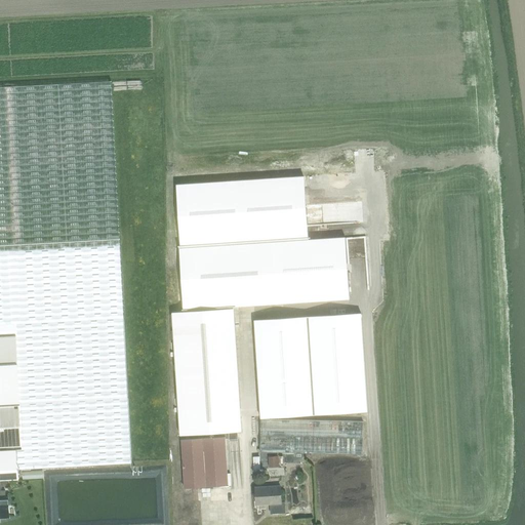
[(114,81),(0,86),(0,352),(15,352),(18,406),(21,447),(22,450),(17,450),(19,471),(132,465),(122,240),(114,81)]
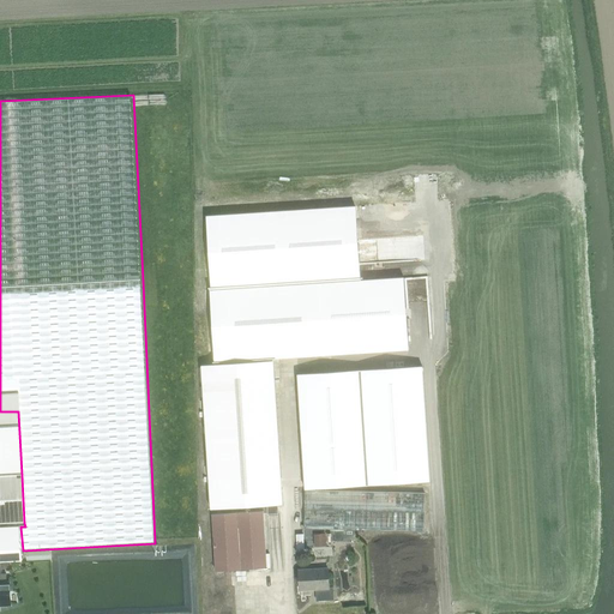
[(210,236),(214,288),(354,277),(349,224),(210,236)]
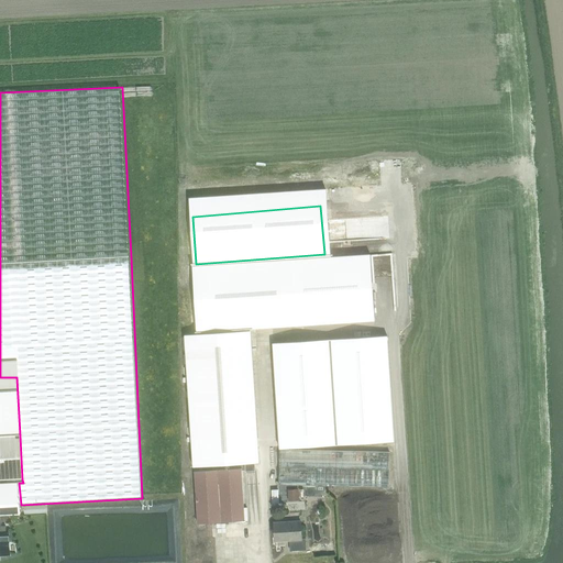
[(371,256),(194,271),(199,335),(249,331),(376,321),(371,256)]
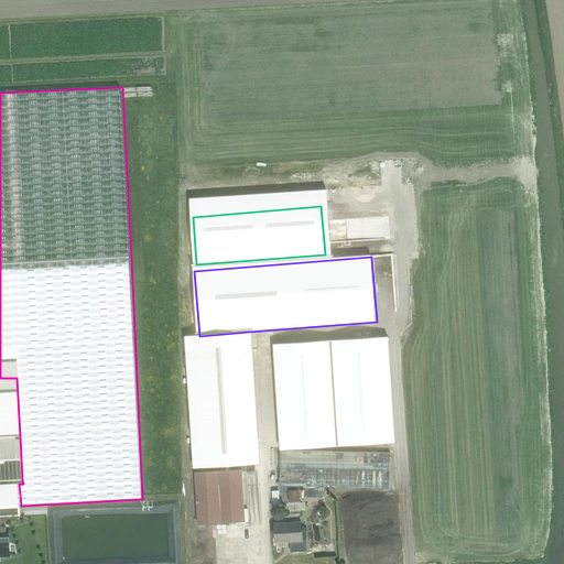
[(256,464),(260,464),(249,332),(199,336),(182,337),(193,469),(246,465),(246,473),(256,472),(256,464)]
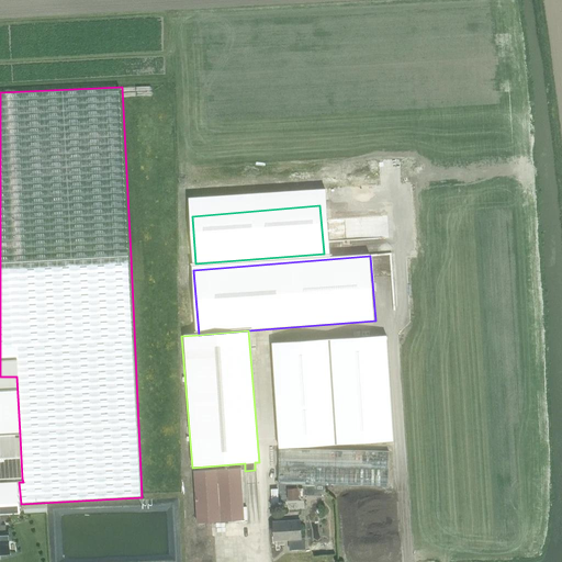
[(386,336),(272,343),(279,448),(393,440),(386,336)]
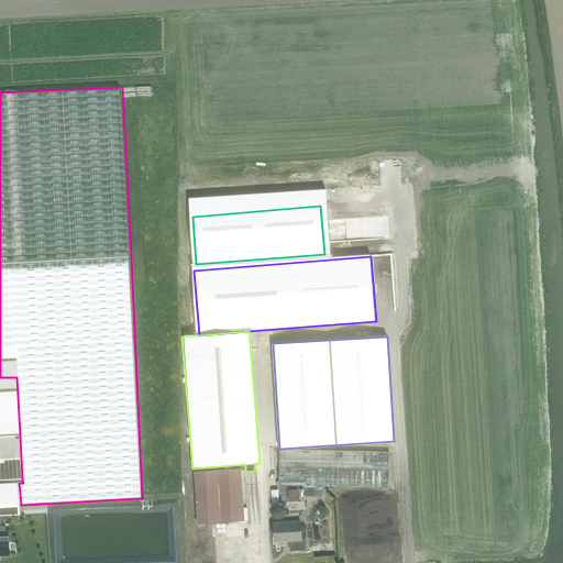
[(17,377),(0,377),(0,435),(20,435),(17,377)]
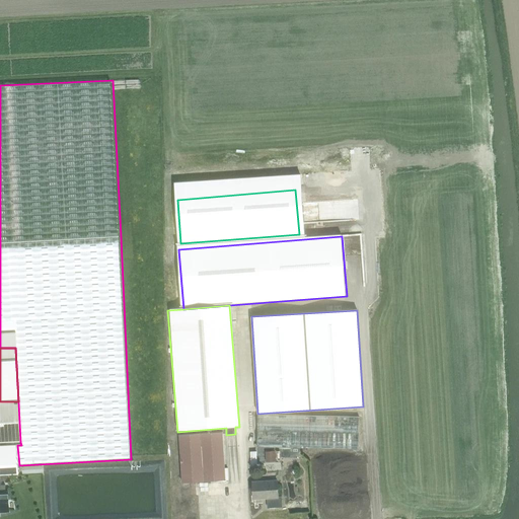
[(18,401),(0,401),(0,442),(20,442),(18,401)]
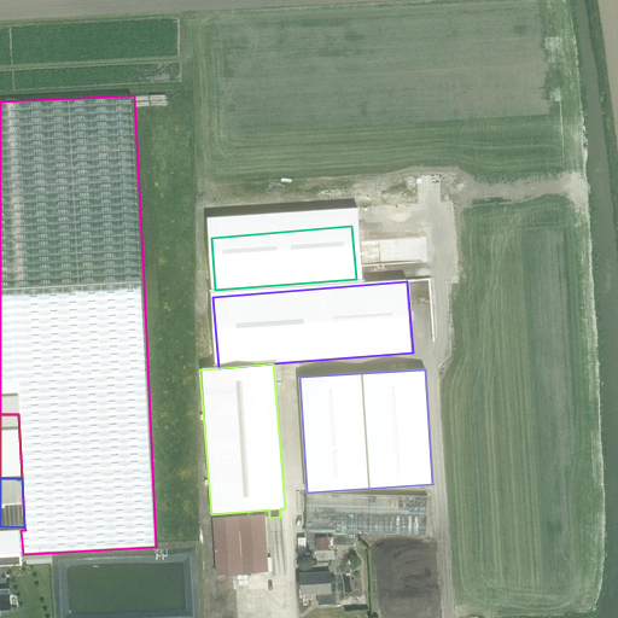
[(307,494),(307,532),(426,535),(427,496),(307,494)]
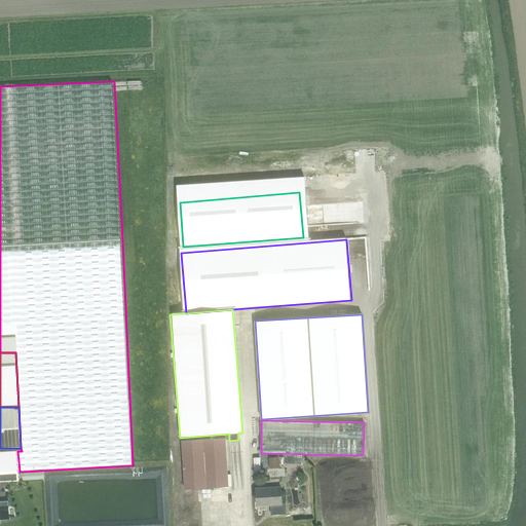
[(225,438),(182,440),(185,490),(228,487),(225,438)]
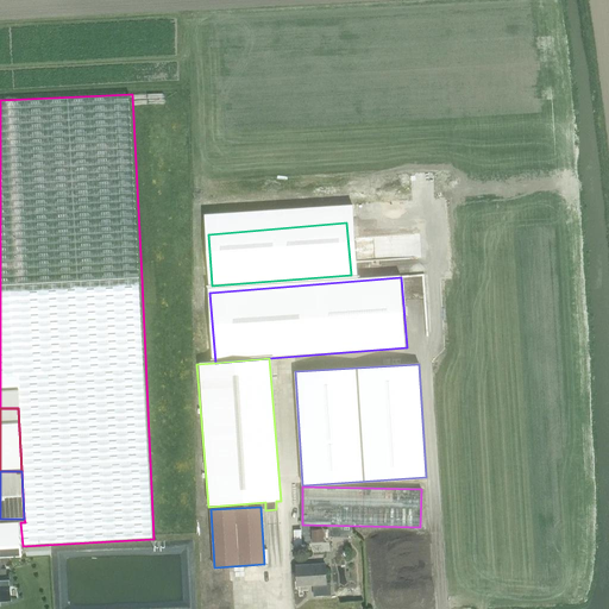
[(0,558),(23,557),(23,546),(20,522),(0,523),(0,558)]
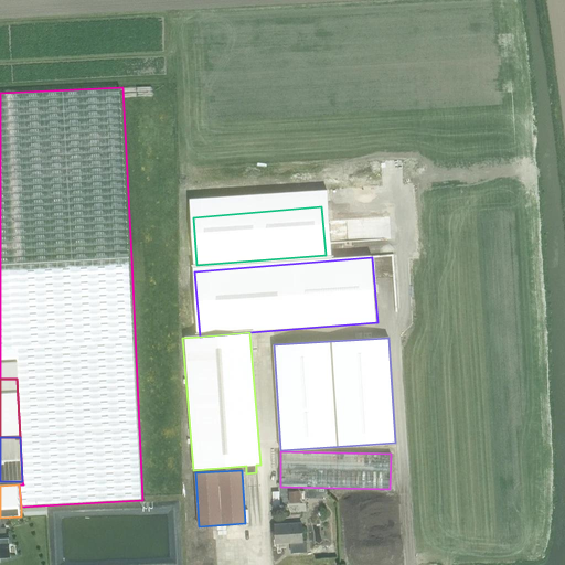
[(299,491),(288,492),(289,503),(300,502),(299,491)]
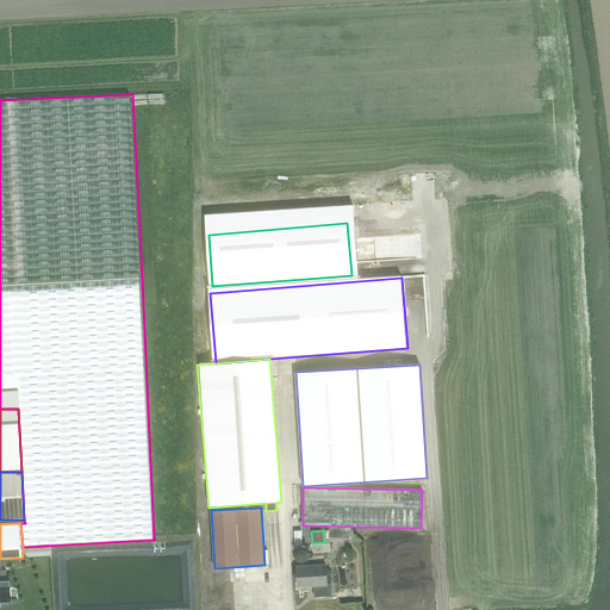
[(327,565),(297,567),(298,586),(315,585),(315,597),(331,596),(331,584),(328,584),(327,582),(327,580),(327,565)]
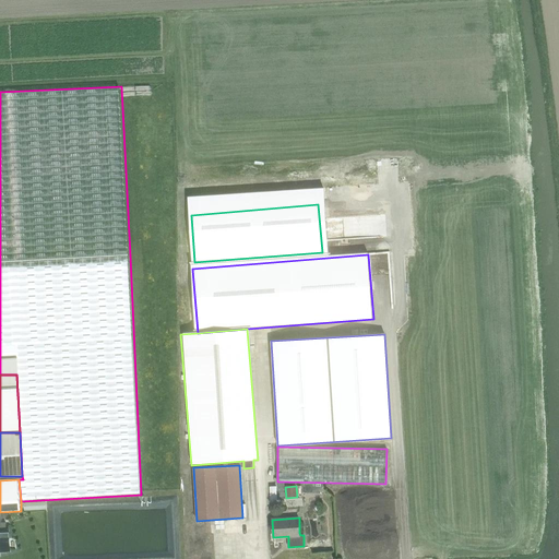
[(0,555),(11,555),(10,531),(7,531),(6,523),(0,523),(0,555)]
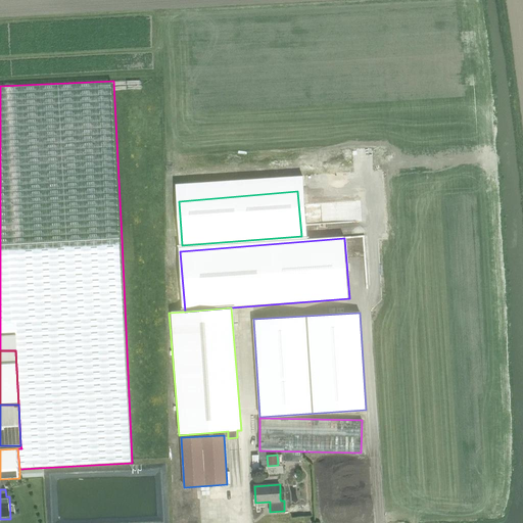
[(209,505),(215,498),(207,492),(202,498),(209,505)]
